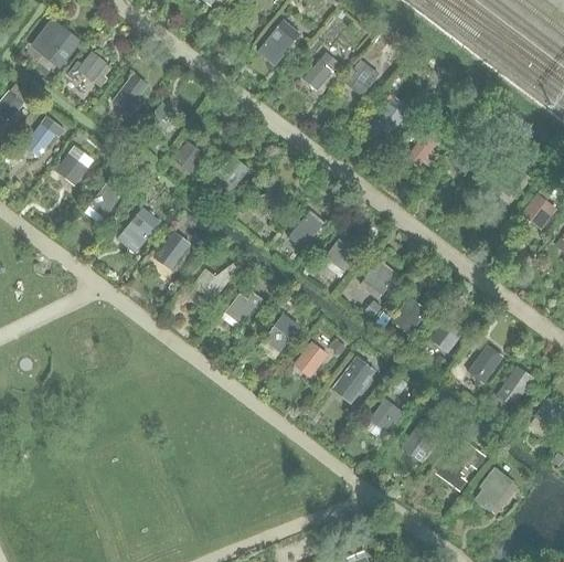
[(283,19),(263,44),(279,59),(300,32),(283,19)]
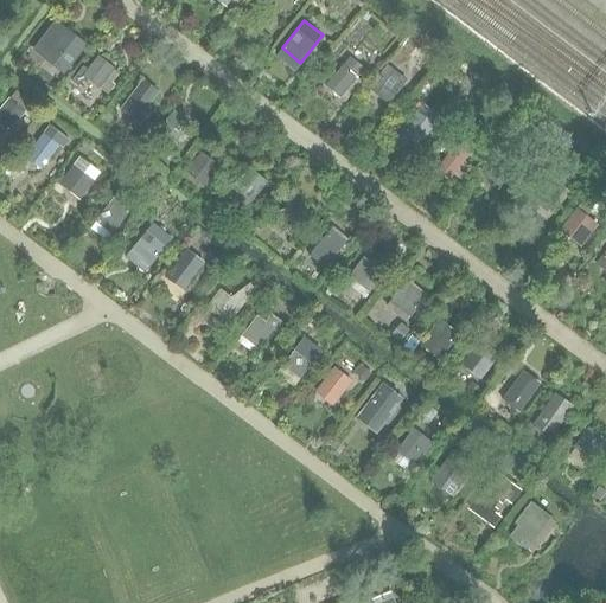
[(62,24),(40,52),(64,71),(87,43),(62,24)]
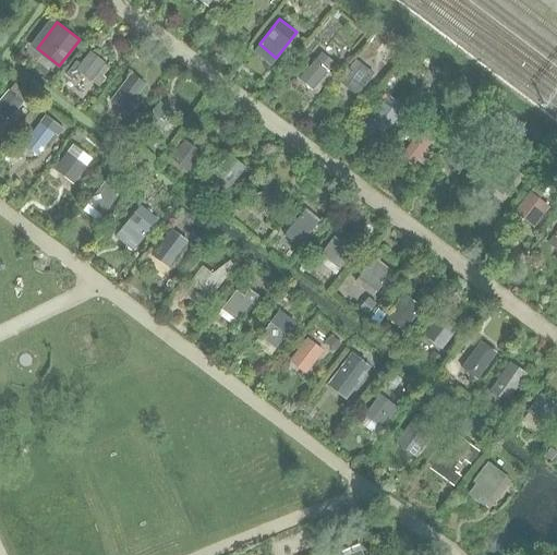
[(76,59),(67,71),(73,76),(79,69),(91,79),(105,61),(91,49),(81,62),(76,59)]
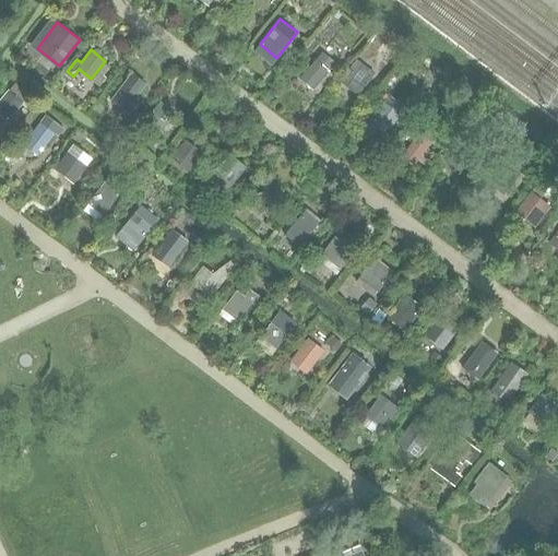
[(322,50),(299,75),(312,87),(335,61),(322,50)]
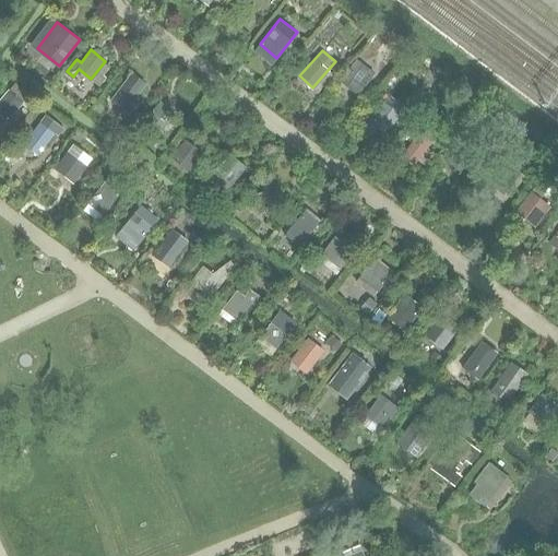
[(357,59),(341,80),(358,94),(375,72),(357,59)]
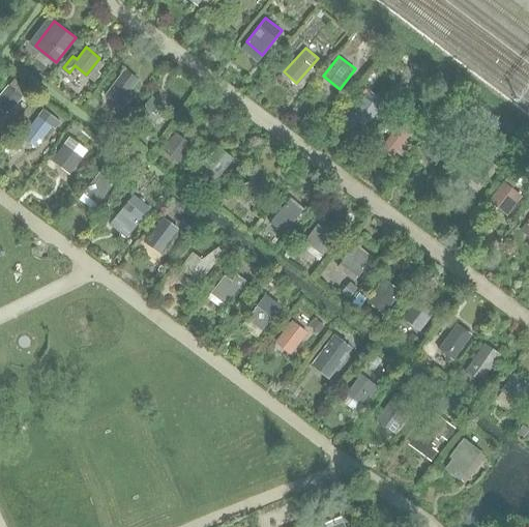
[(120,75),(106,93),(120,104),(134,85),(120,75)]
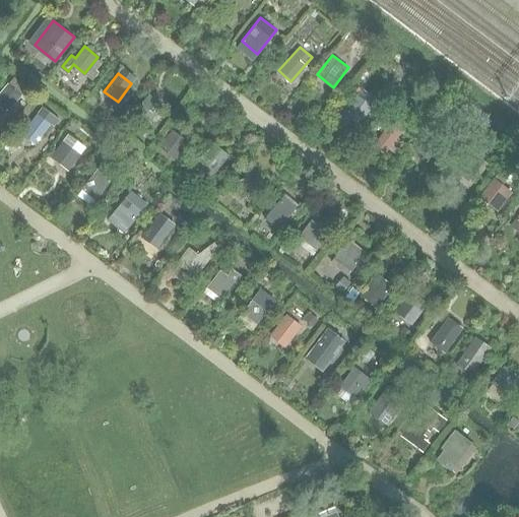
[(389,80),(381,90),(389,97),(397,86),(389,80)]
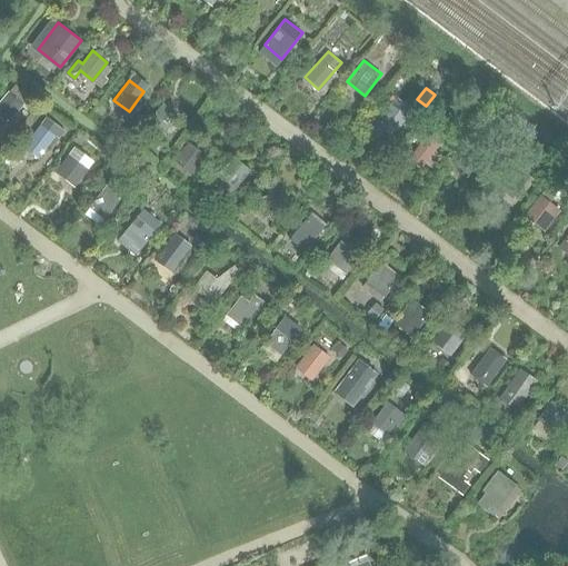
[(9,90),(0,100),(0,116),(8,122),(25,102),(9,90)]
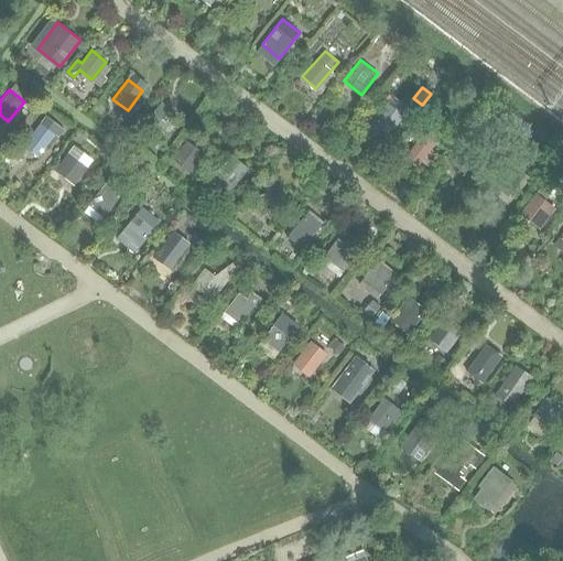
[(162,100),(145,123),(161,135),(175,115),(165,108),(168,105),(162,100)]
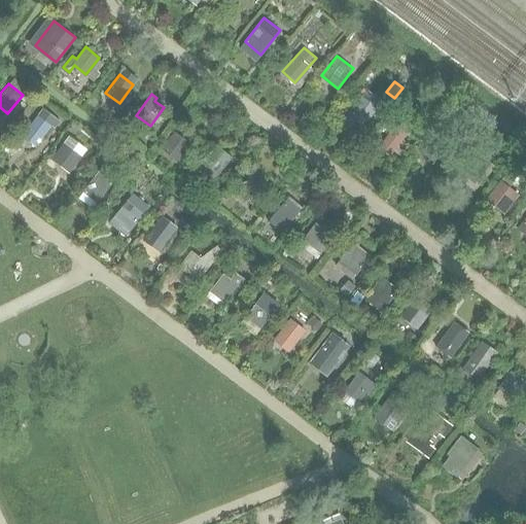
[(361,96),(347,113),(363,127),(378,108),(361,96)]
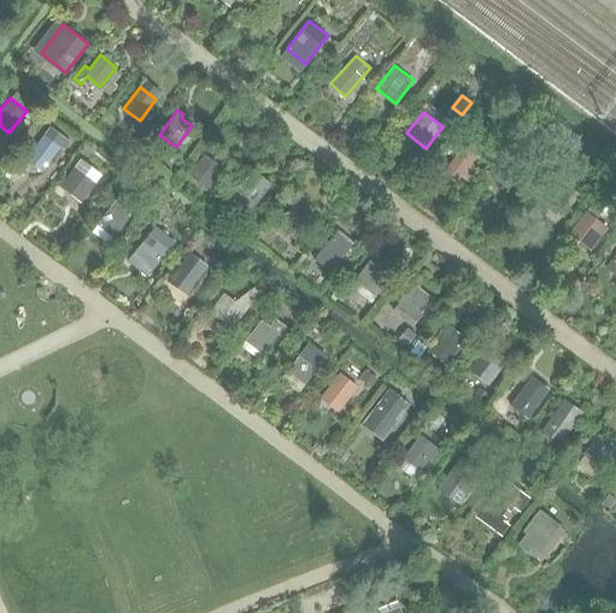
[(52,125),(31,152),(47,164),(60,145),(65,148),(71,141),(52,125)]
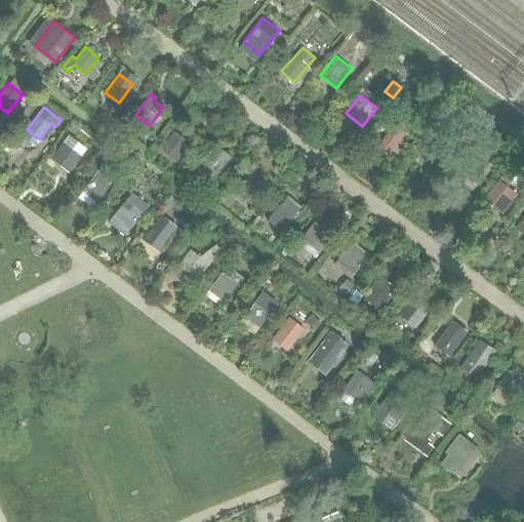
[(394,126),(383,139),(393,148),(410,126),(400,118),(394,126)]
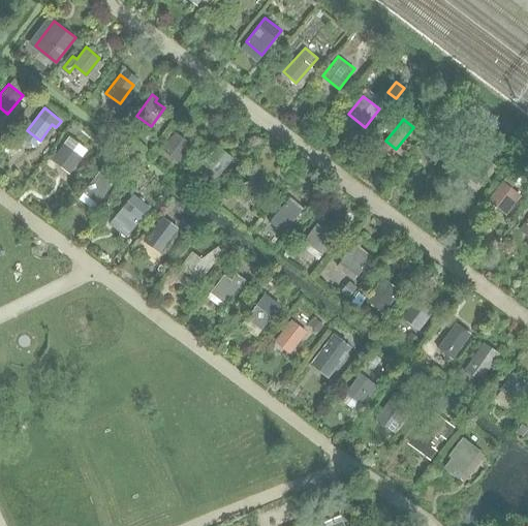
[(176,130),(162,148),(163,149),(178,160),(191,143),(176,130)]
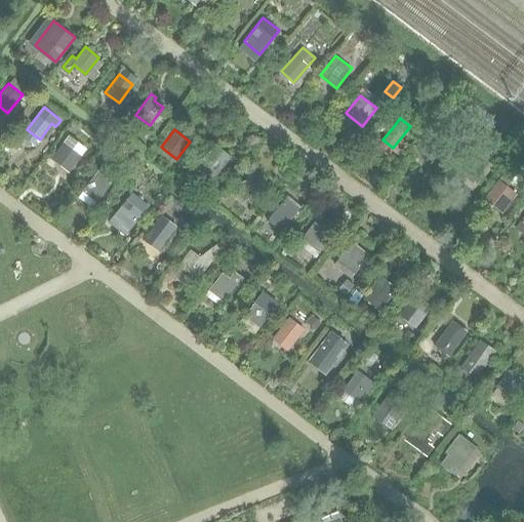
[(65,143),(52,158),(68,170),(80,155),(65,143)]
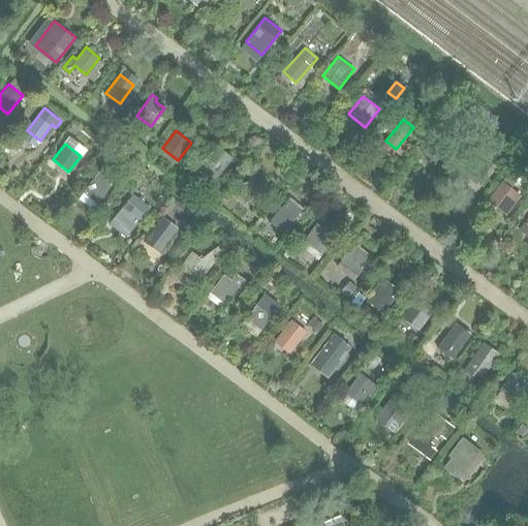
[(219,146),(206,163),(220,175),(233,157),(219,146)]
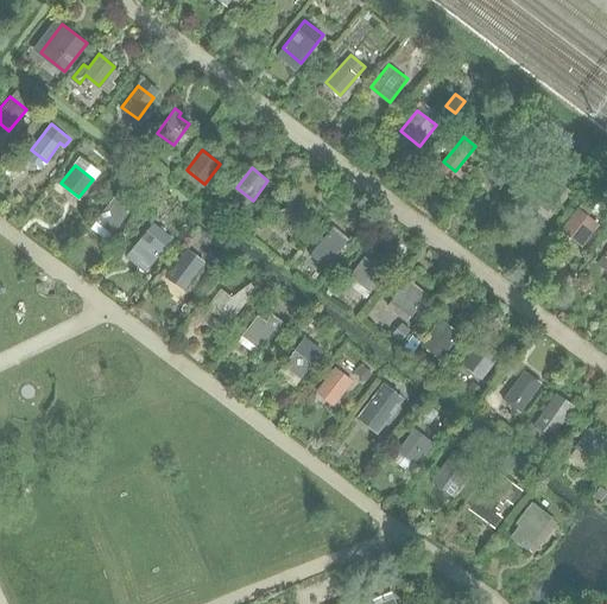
[(592,192),(583,203),(592,209),(600,198),(592,192)]
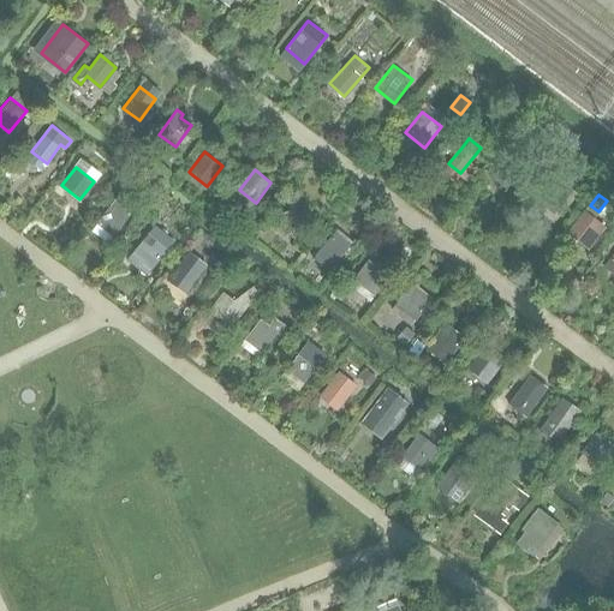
[(118,196),(96,222),(97,222),(114,235),(135,209),(118,196)]
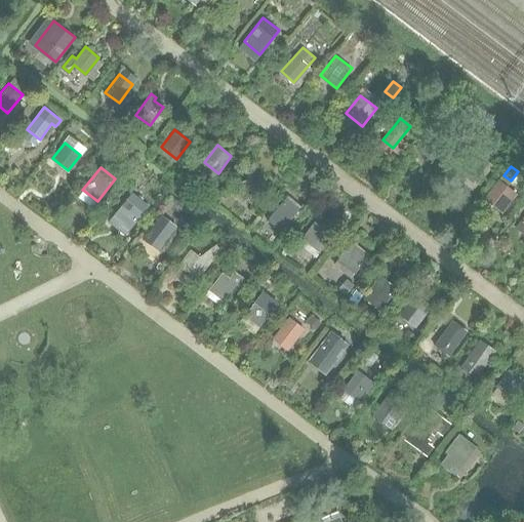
[(237,177),(231,187),(252,202),(266,184),(251,173),(244,183),(237,177)]
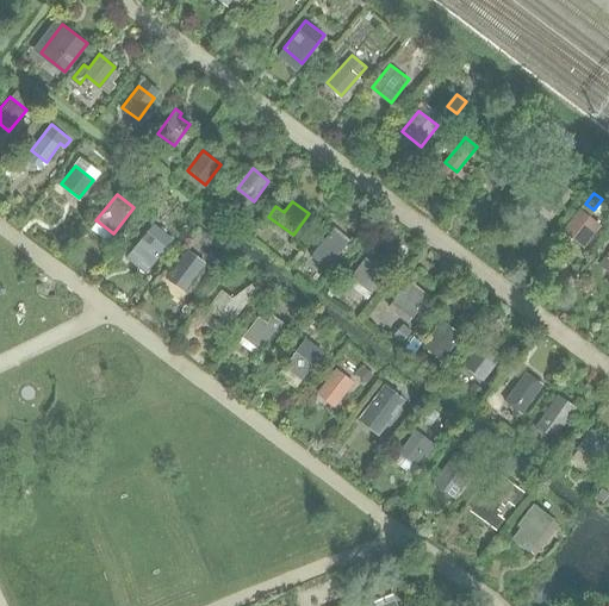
[(579,207),(563,230),(585,247),(602,225),(579,207)]
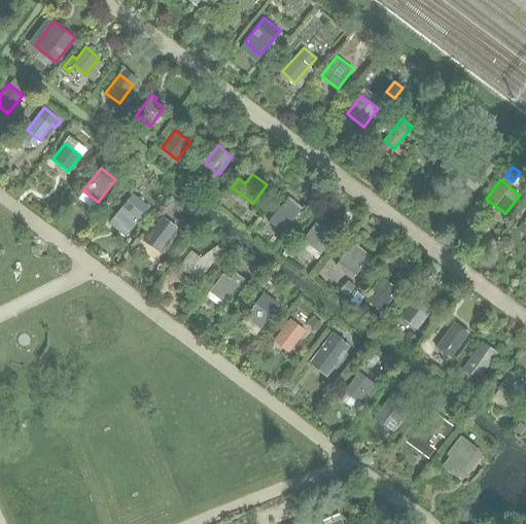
[(133,193),(119,208),(137,222),(150,207),(133,193)]
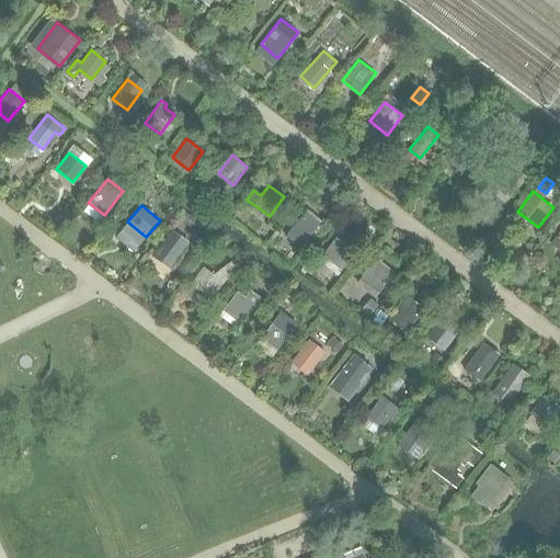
[(289,230),(286,234),(300,246),(320,224),(306,212),(289,230)]
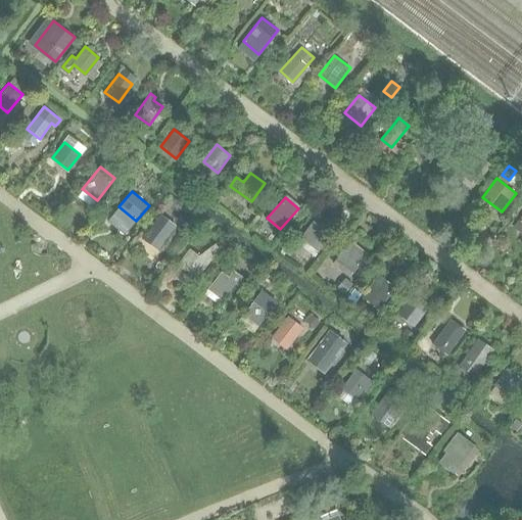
[(183,210),(178,218),(188,226),(193,219),(183,210)]
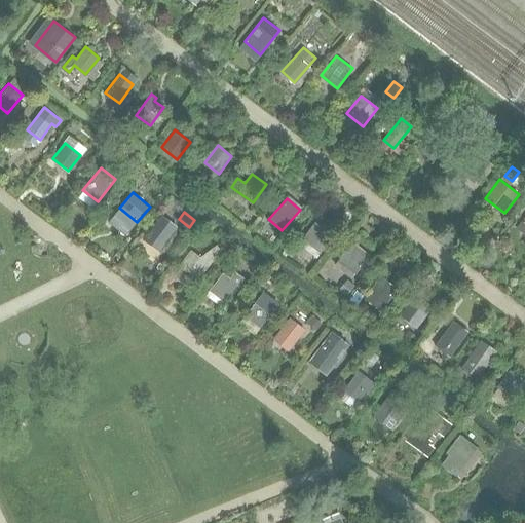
[(161,214),(148,232),(164,244),(178,226),(161,214)]
